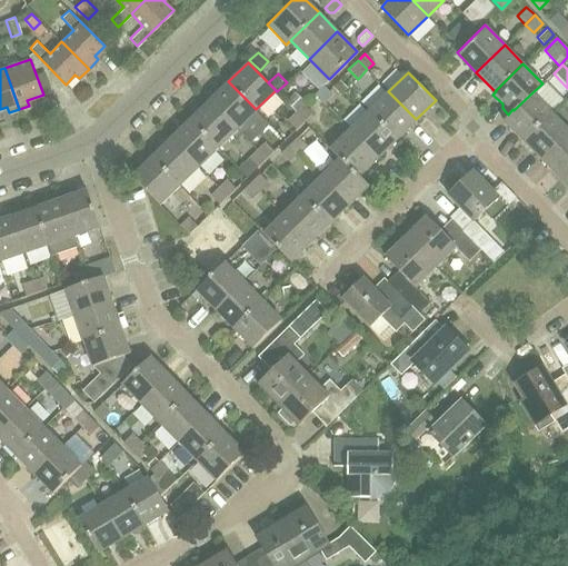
[(339,79),(332,85),(340,93),(347,87),(339,79)]
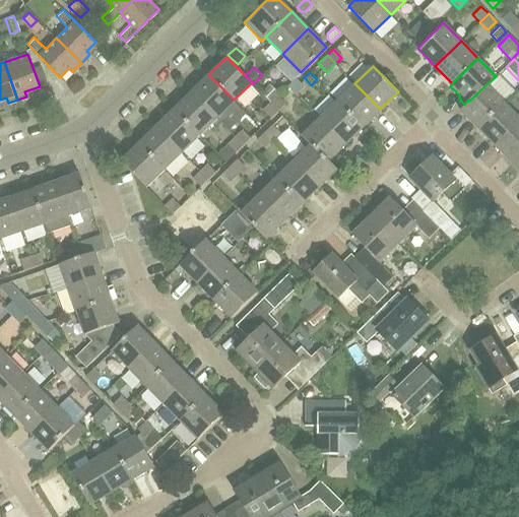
[(216,117),(234,100),(208,74),(191,91),(193,93),(216,117)]
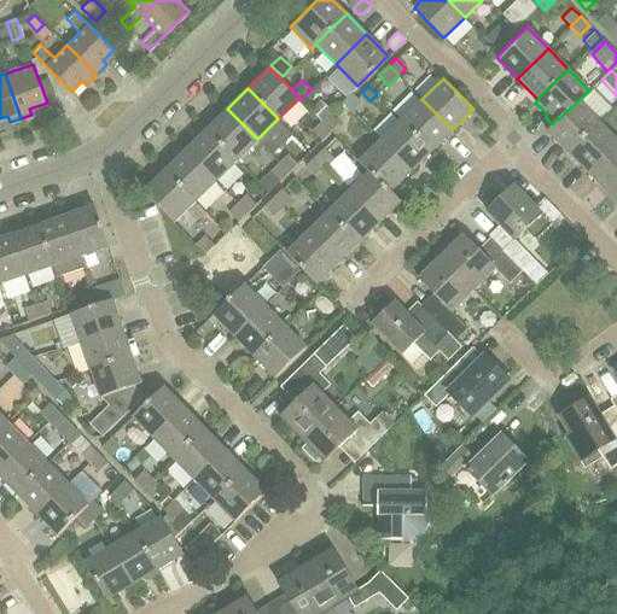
[(351,92),(342,100),(351,110),(360,101),(351,92)]
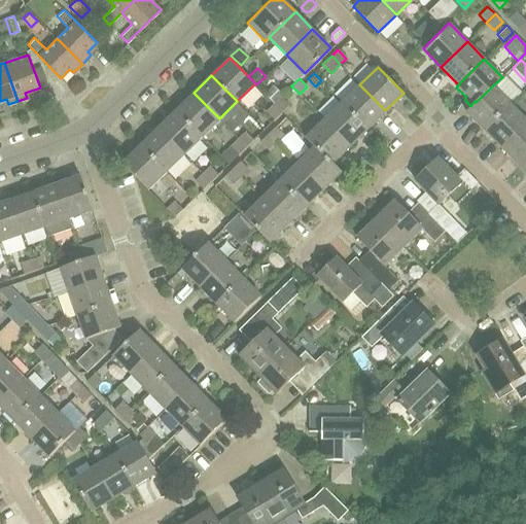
[(366,128),(385,110),(359,84),(342,102),(366,128)]
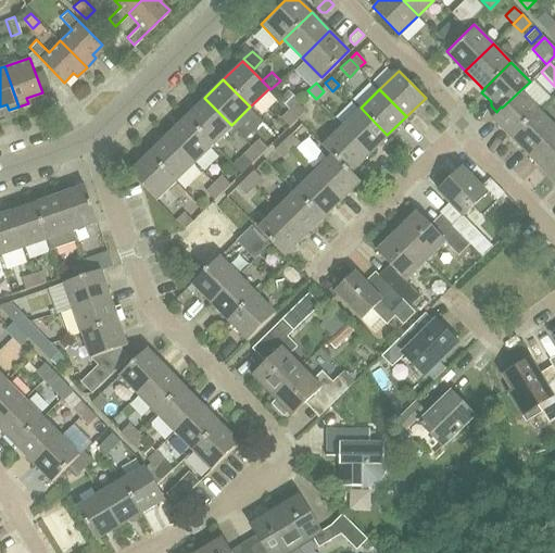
[(290,108),(295,102),(285,90),(279,97),(290,108)]
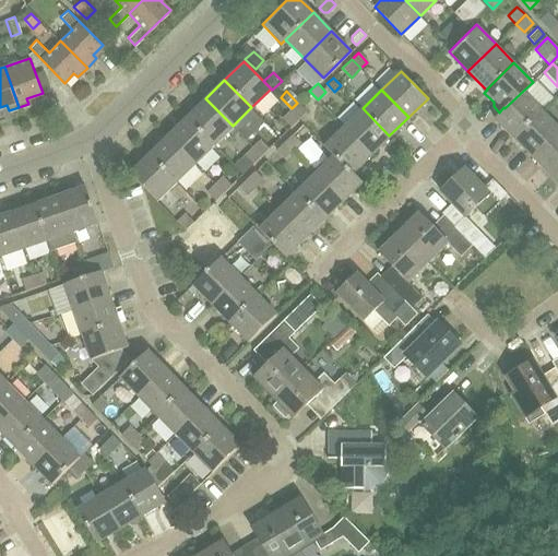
[(541,109),(523,91),(505,108),(503,107),(499,113),(495,117),(513,137),(541,109)]
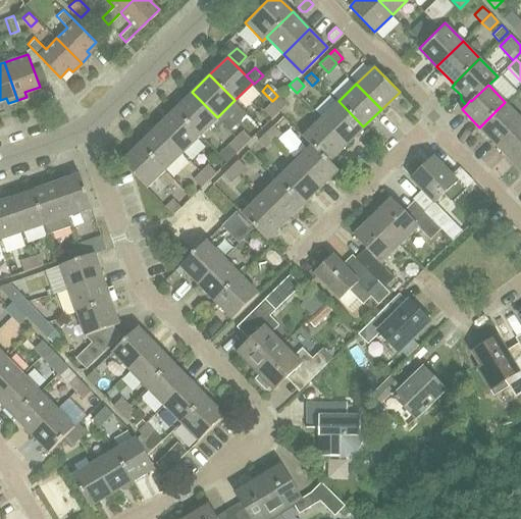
[(217,117),(194,94),(192,92),(174,108),(194,128),(200,135),(217,117)]
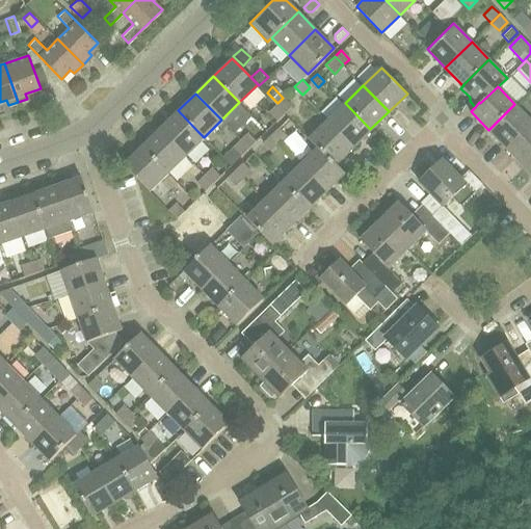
[(276,104),(284,112),(291,105),(284,97),(276,104)]
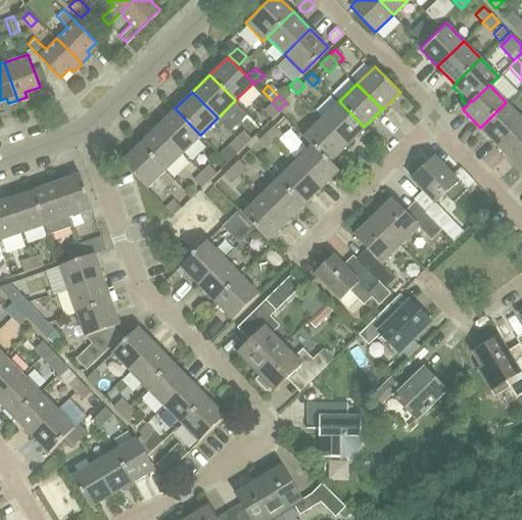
[(346,144),(364,127),(339,101),(322,117),(346,144)]
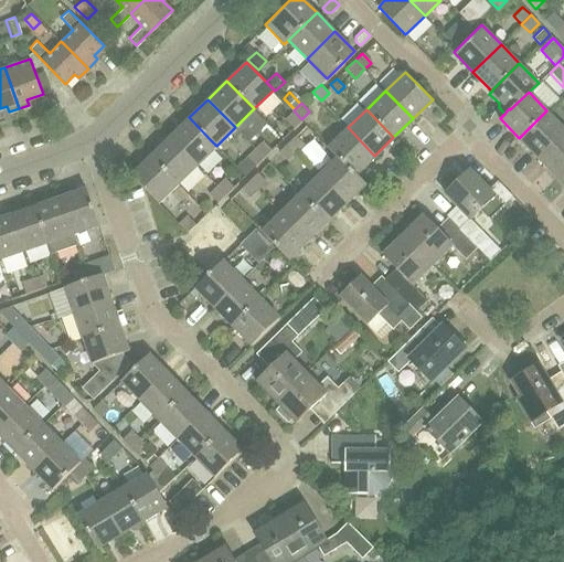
[(301,119),(294,110),(291,110),(284,118),(293,128),(301,119)]
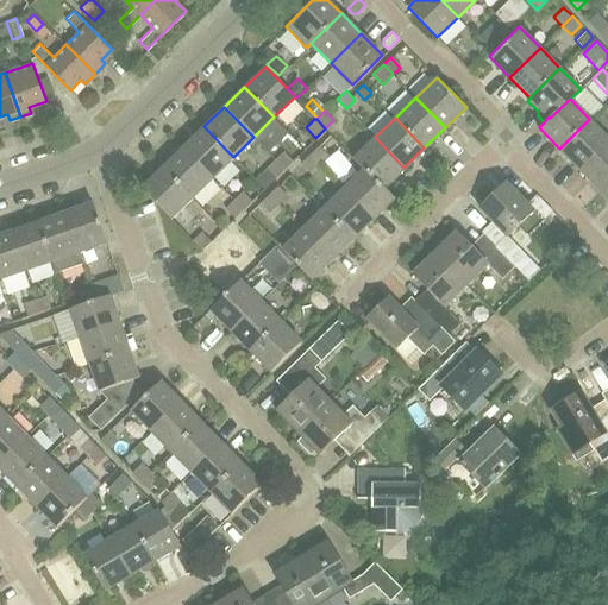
[(580,169),(607,140),(607,138),(589,119),(559,149),(580,169)]
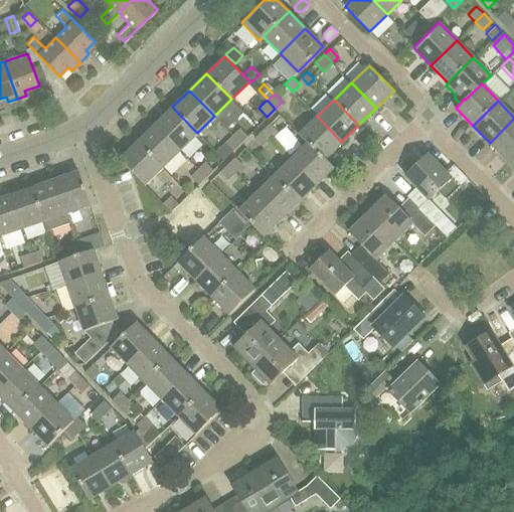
[(197,133),(191,127),(172,107),(155,124),(179,149),(197,133)]
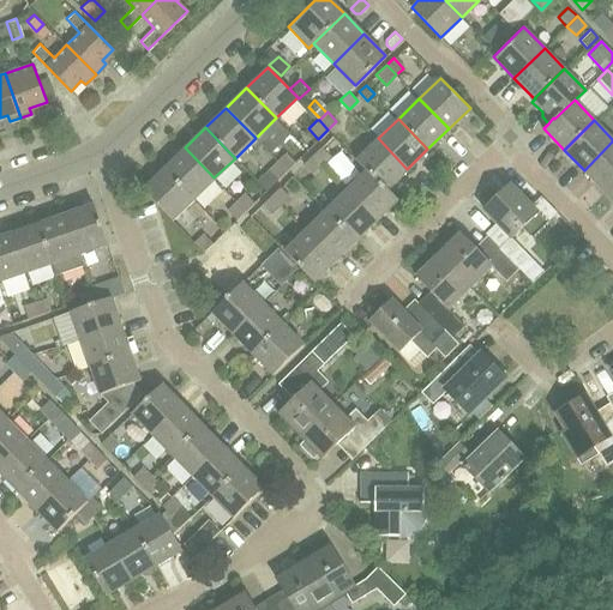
[(386,189),(388,188),(407,169),(378,138),(356,159),(366,170),(367,169),(386,189)]
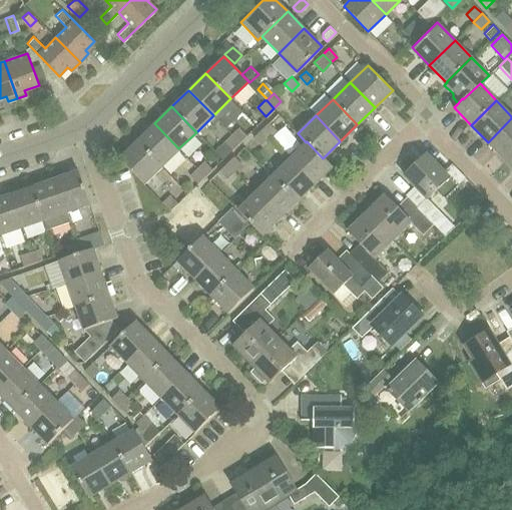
[(505,159),(511,151),(511,118),(488,142),(505,159)]
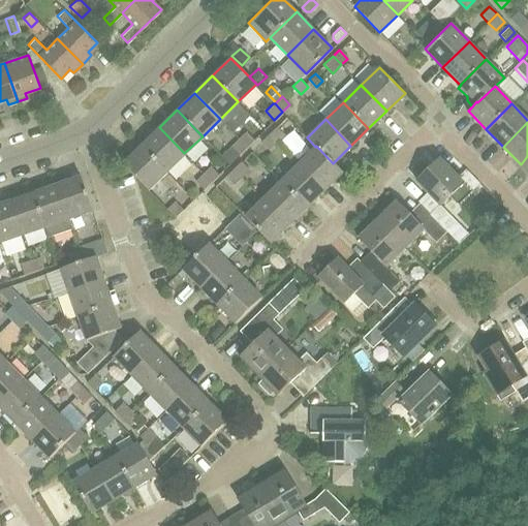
[(269,132),(278,141),(283,135),(275,126),(269,132)]
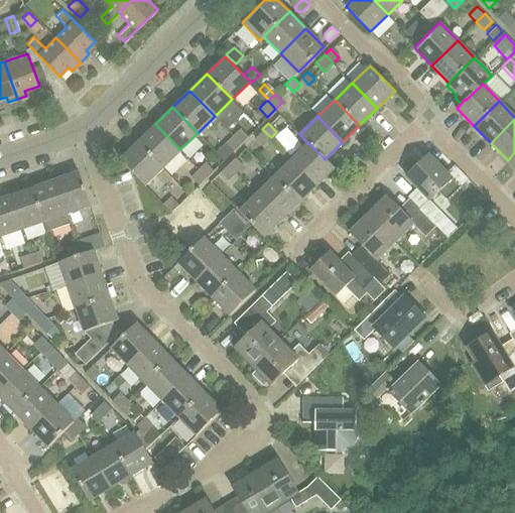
[(162,166),(179,149),(155,124),(138,141),(162,166)]
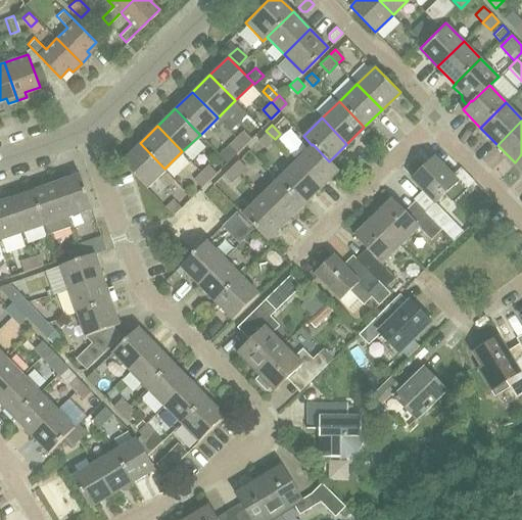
[(235,136),(244,144),(249,139),(241,130),(235,136)]
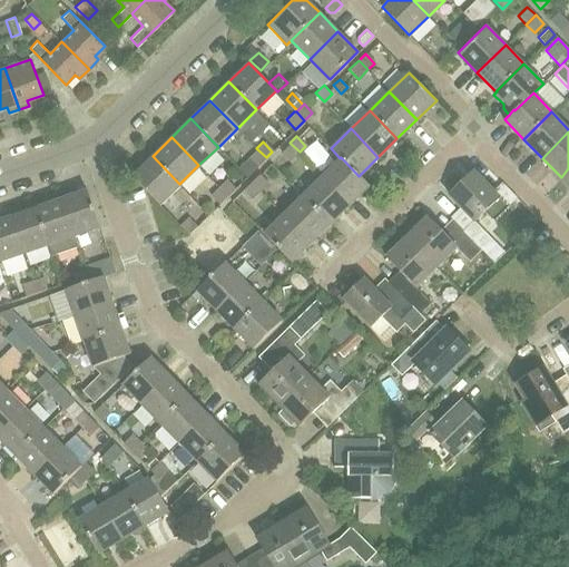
[(290,162),(300,152),(290,143),(281,152),(290,162)]
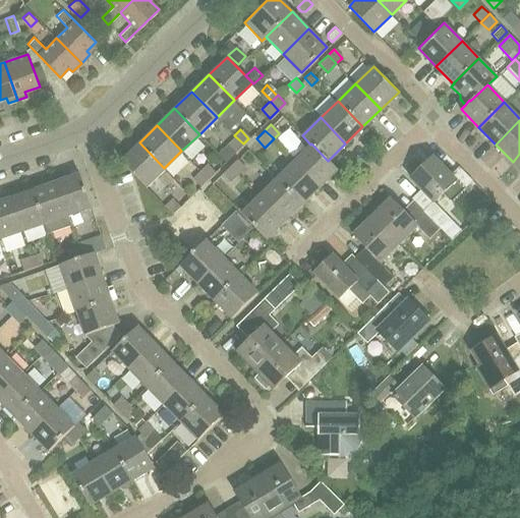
[(234,153),(243,144),(234,135),(226,144),(234,153)]
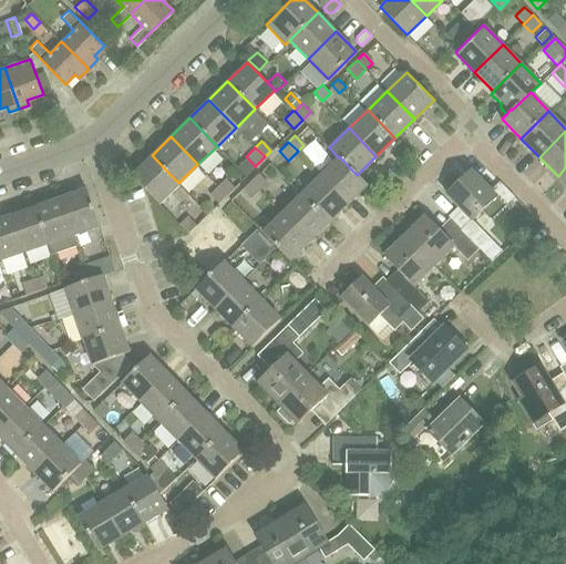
[(158,202),(178,183),(152,155),(132,174),(158,202)]
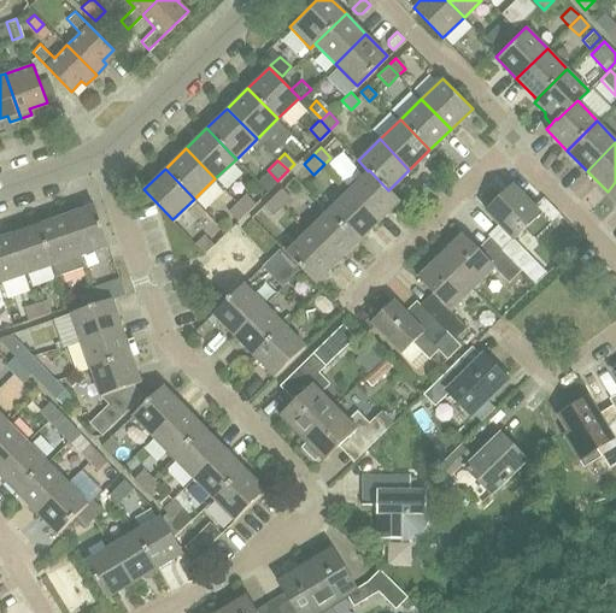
[(399,199),(389,189),(388,190),(369,170),(368,171),(348,190),(377,220),(399,199)]
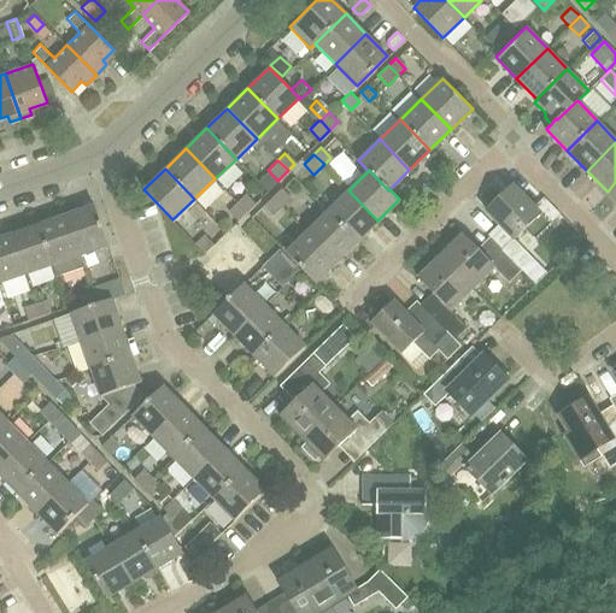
[(534,237),(543,229),(550,222),(533,205),(512,183),(486,210),(502,225),(490,237),(497,245),(500,248),(512,236),(512,237),(524,227),(534,237)]
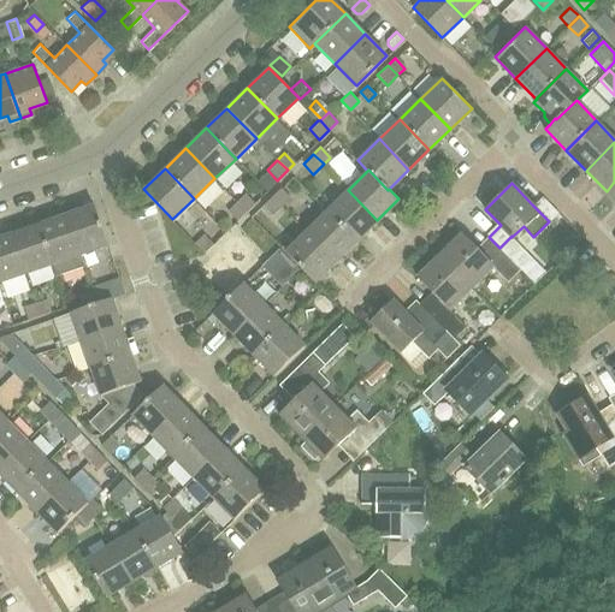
[(272,194),(282,205),(289,197),(279,188),(272,194)]
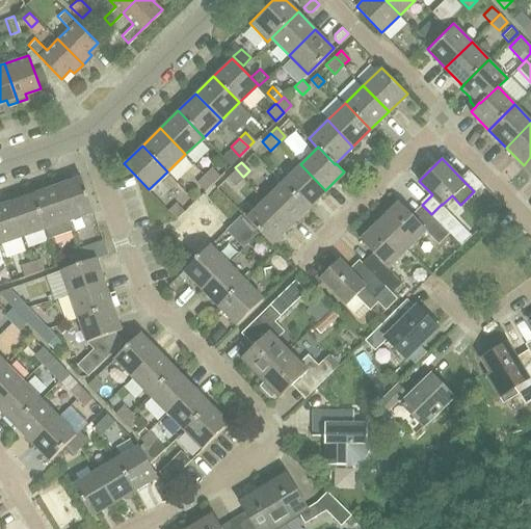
[(308,208),(325,190),(300,164),(282,182),(298,197),(308,208)]
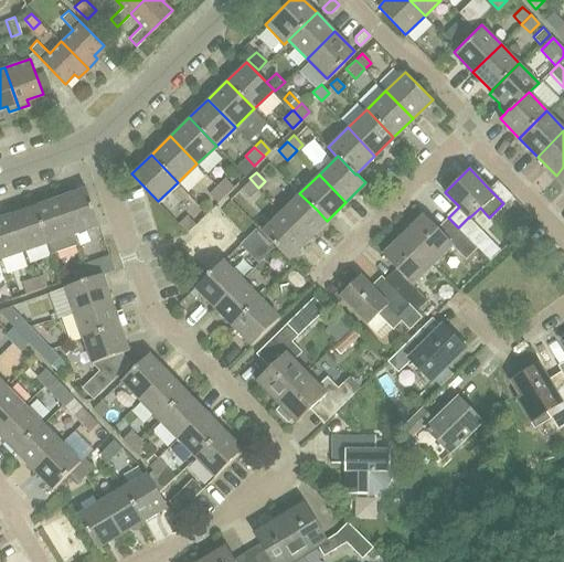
[(216,183),(225,193),(232,187),(223,178),(216,183)]
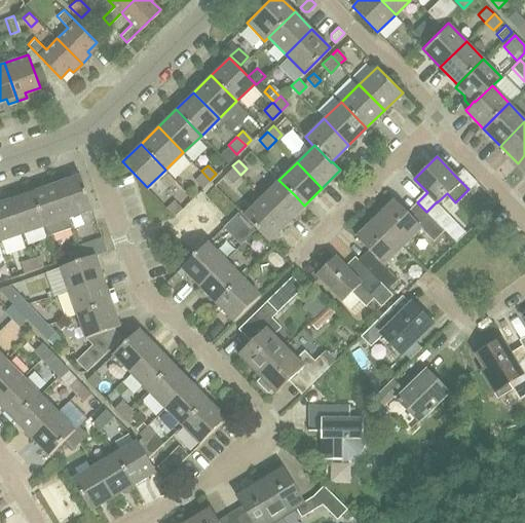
[(232,183),(240,175),(232,165),(223,175),(232,183)]
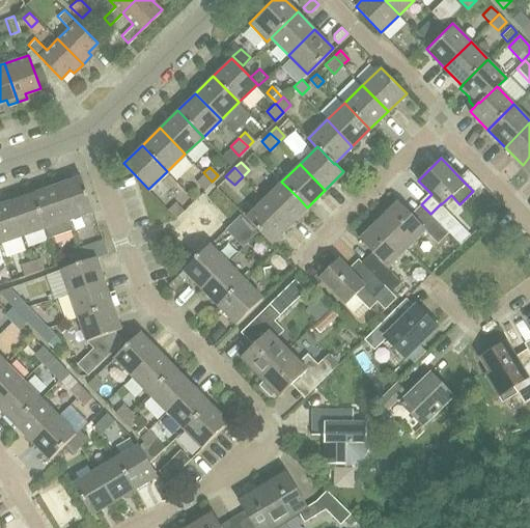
[(468,168),(458,176),(473,191),(481,183),(468,168)]
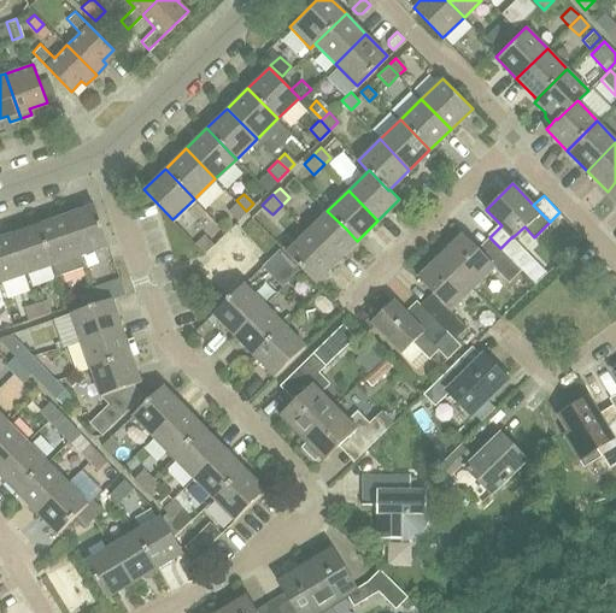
[(236,220),(246,211),(236,200),(226,211),(236,220)]
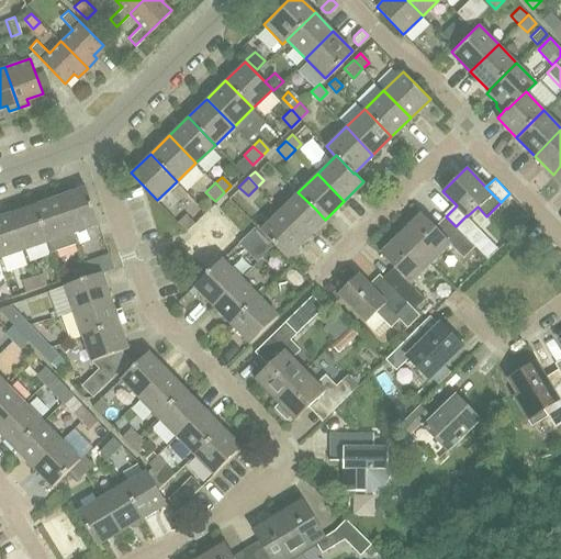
[(60,194),(73,232),(99,223),(86,186),(60,194)]
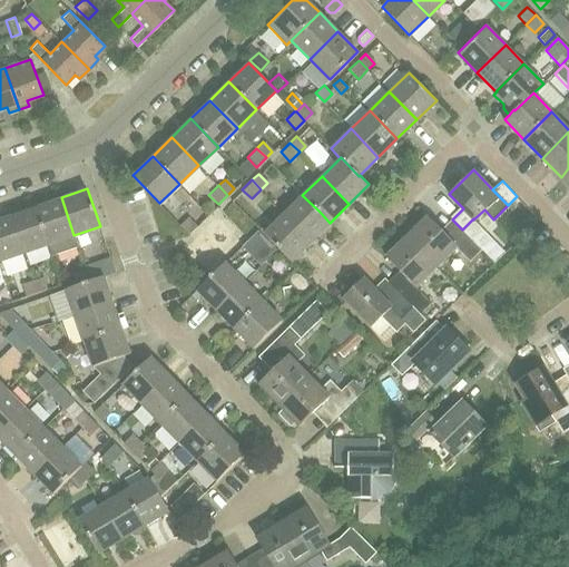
[(330,223),(320,212),(302,195),(283,213),(311,241),(330,223)]
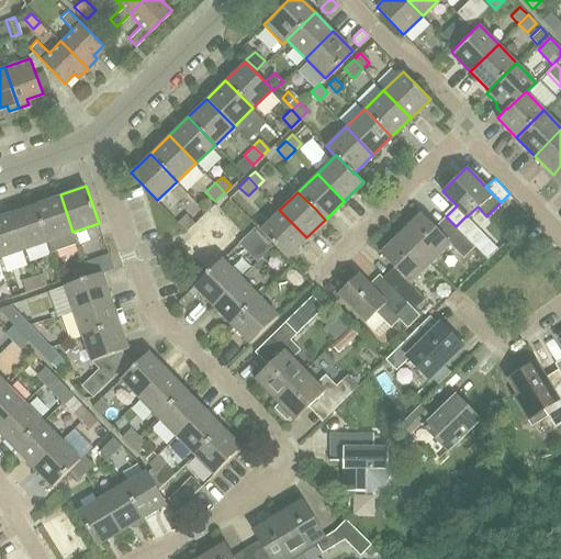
[(76,242),(73,232),(60,194),(35,203),(47,241),(52,250),(76,242)]
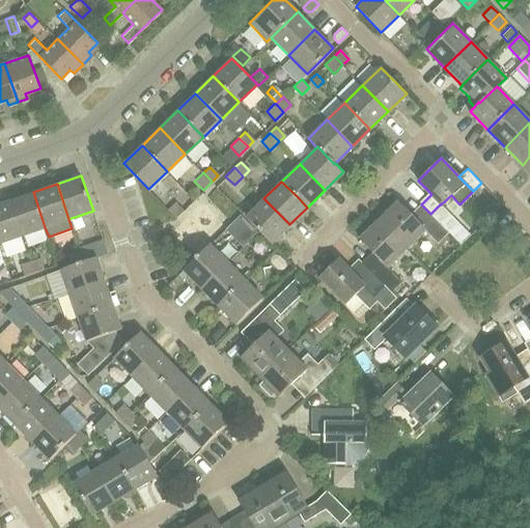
[(22,234),(45,227),(33,192),(9,200),(22,234)]
